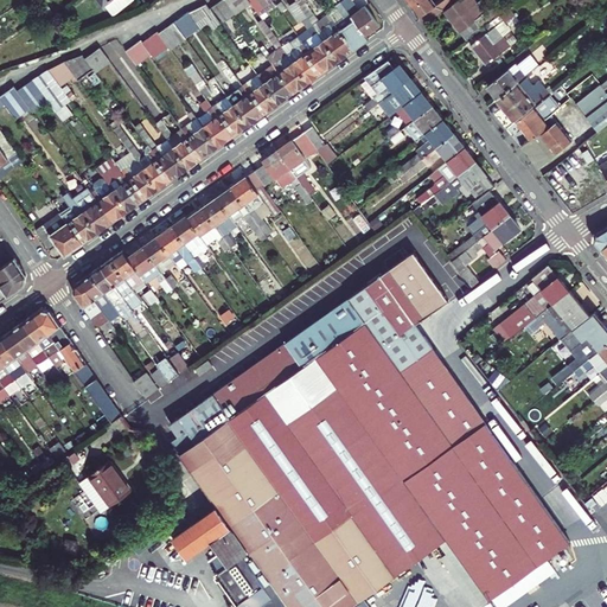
[(98,0),(103,5),(113,17),(133,0),(98,0)]
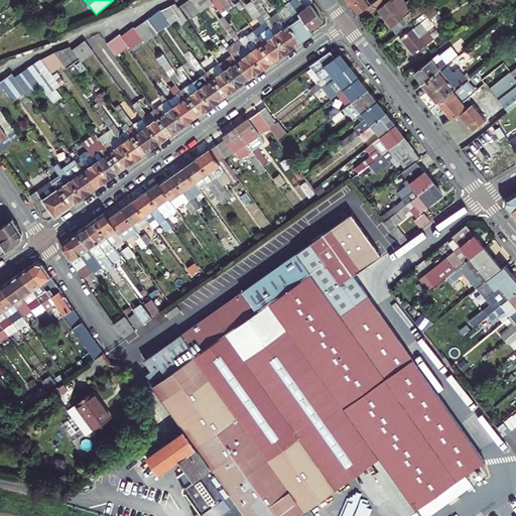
[(200,11),(191,0),(187,0),(180,6),(189,18),(200,11)]
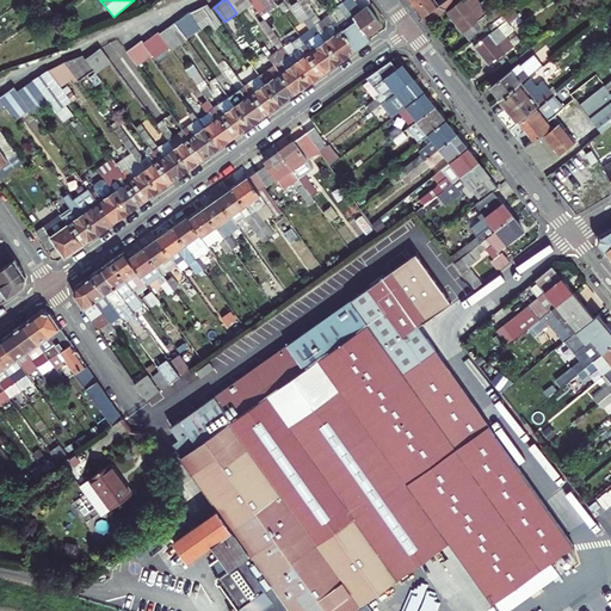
[(227,0),(236,13),(251,2),(250,0),(227,0)]
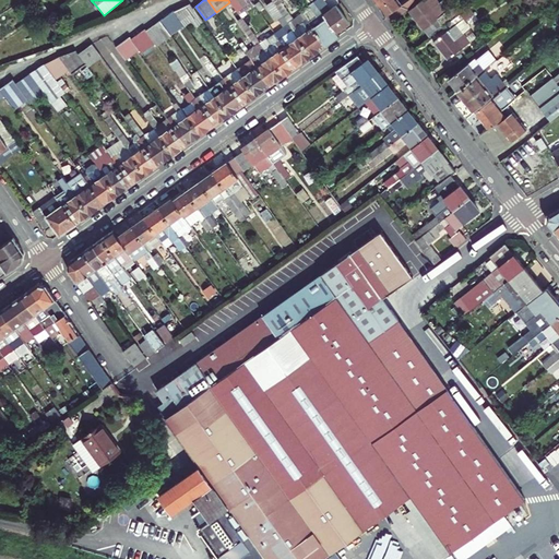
[(253,4),(250,0),(228,0),(229,2),(238,13),(239,14),(253,4)]
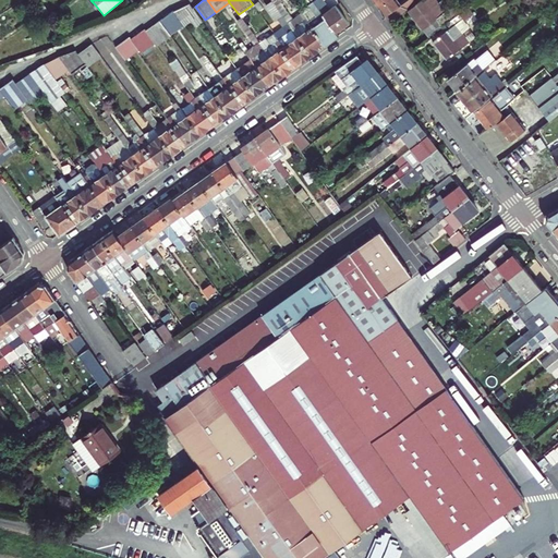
[(282,16),(288,12),(280,2),(282,1),(280,0),(269,0),(271,1),(282,16)]
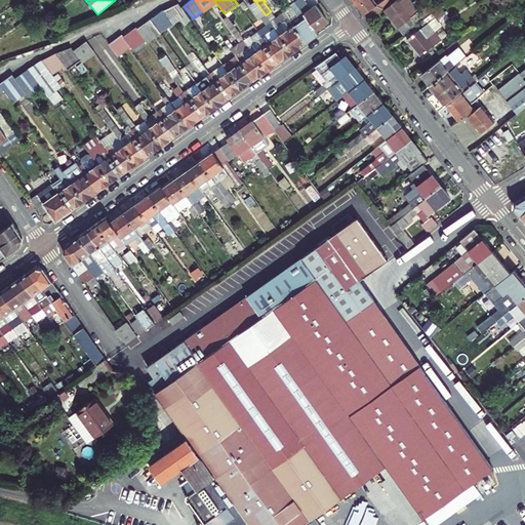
[(293,0),(294,1),(315,30),(327,22),(316,5),(311,8),(304,0),(293,0)]
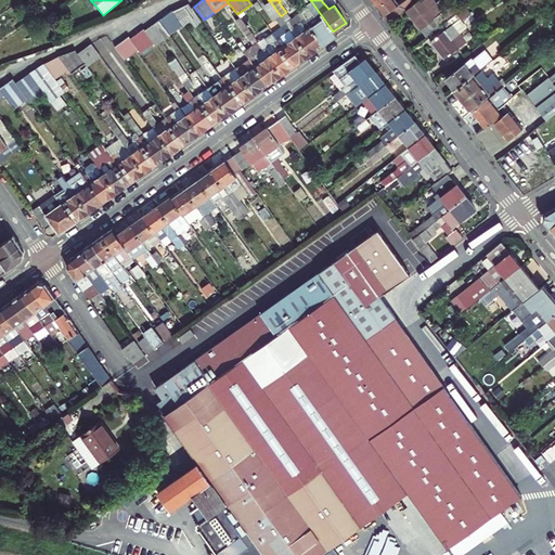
[(398,5),(397,3),(394,0),(388,0),(377,9),(384,16),(398,5)]
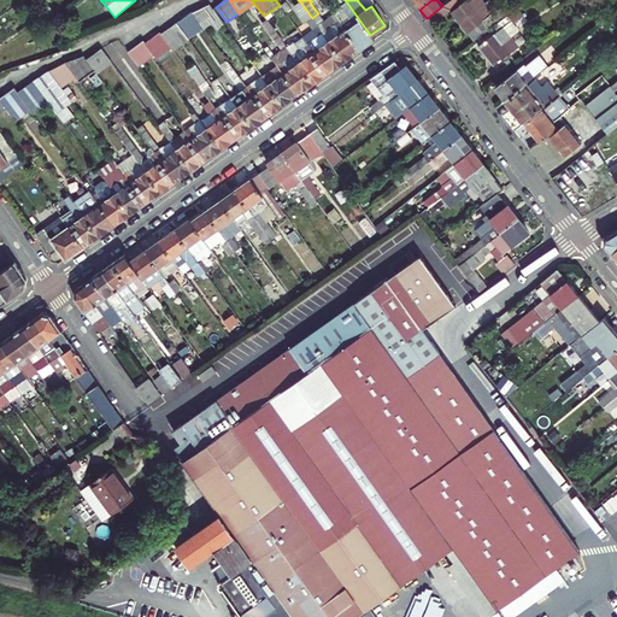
[(446,0),(441,4),(442,6),(427,18),(432,25),(465,0),(446,0)]
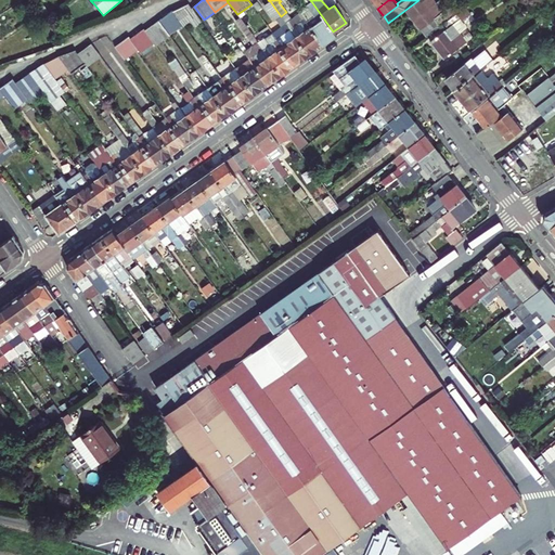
[(426,37),(444,24),(452,17),(439,0),(435,3),(431,0),(421,0),(407,12),(426,37)]
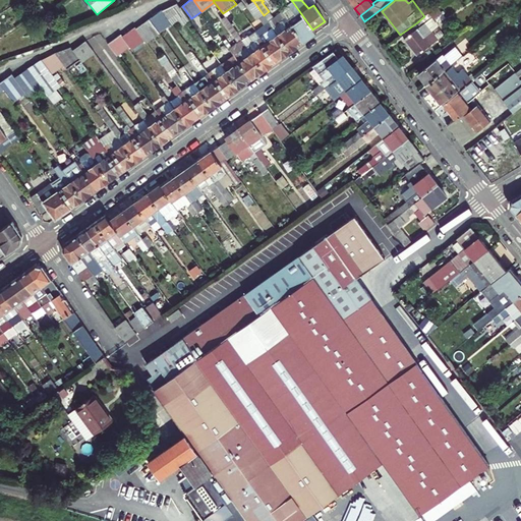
[(264,15),(253,1),(248,4),(258,18),(264,15)]
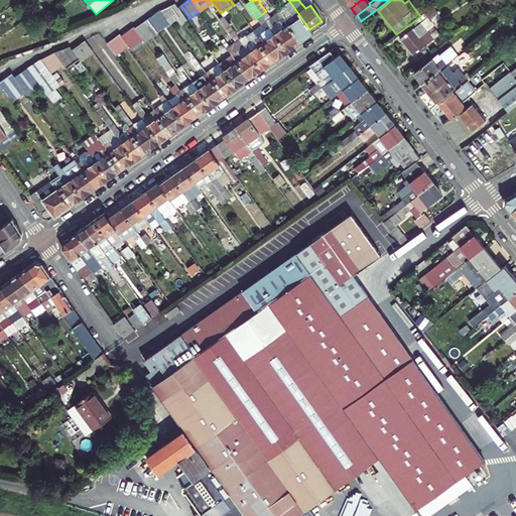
[(309,29),(289,1),(285,5),(287,8),(292,14),(284,19),(299,41),(312,33),(309,29)]
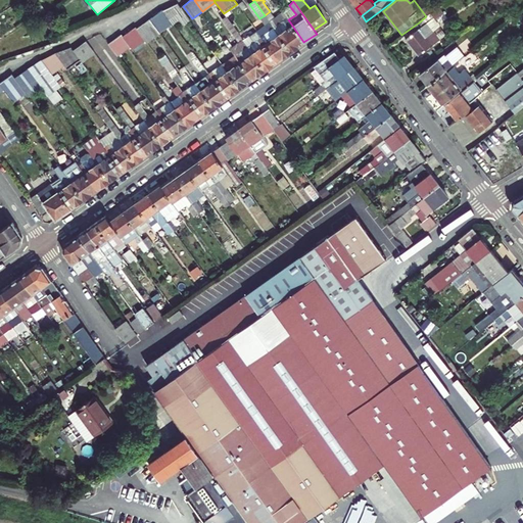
[(177,4),(162,10),(173,24),(179,19),(183,25),(189,20),(177,4)]
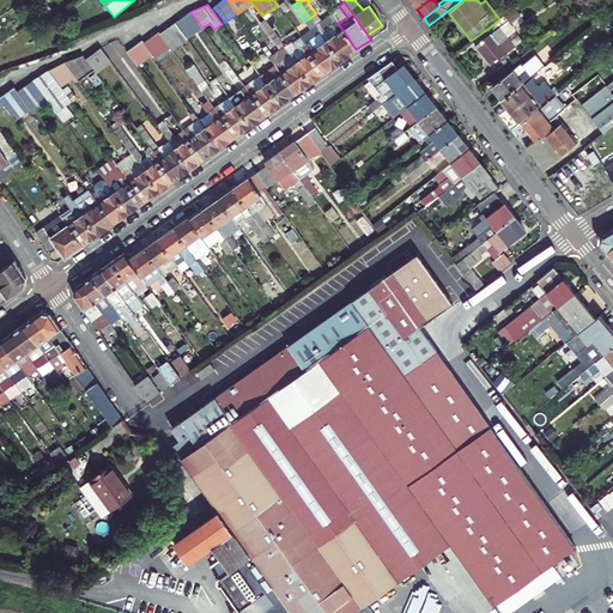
[(499,19),(491,26),(495,31),(474,46),(490,66),(519,44),(514,38),(511,41),(508,37),(514,32),(507,23),(509,22),(510,23),(519,16),(514,8),(499,19)]
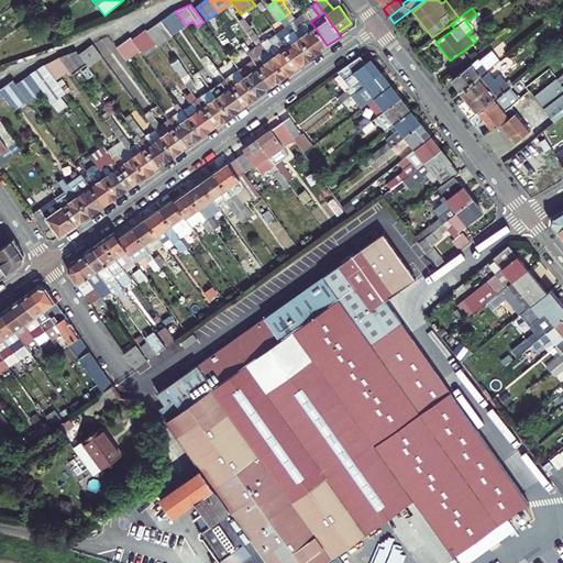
[(305,15),(310,21),(319,15),(313,9),(305,15)]
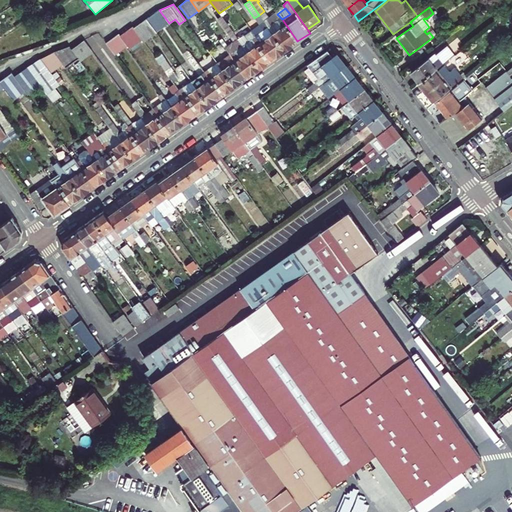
[(146,19),(156,32),(169,23),(159,10),(146,19)]
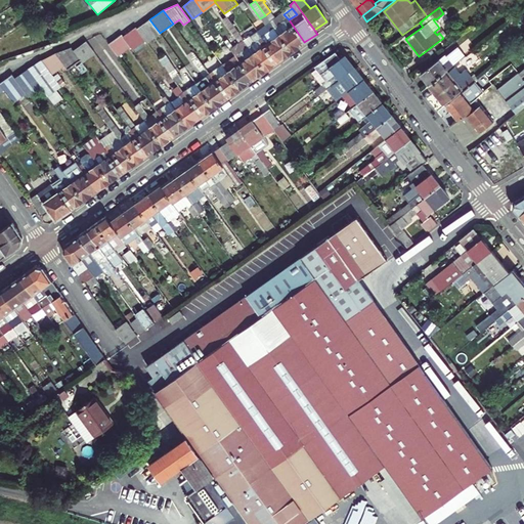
[(265,15),(269,22),(274,18),(270,11),(265,15)]
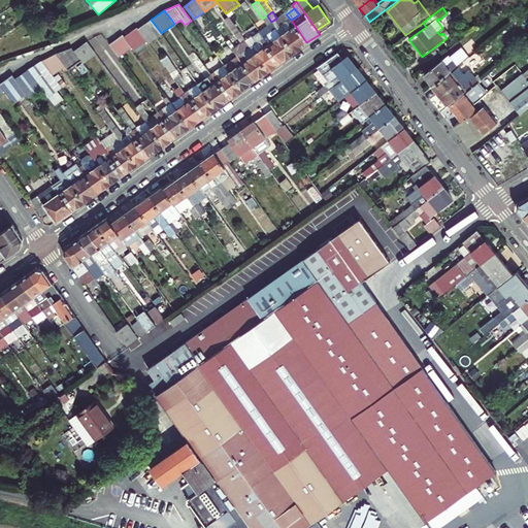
[(226,13),(225,12),(222,15),(234,34),(238,31),(226,13)]
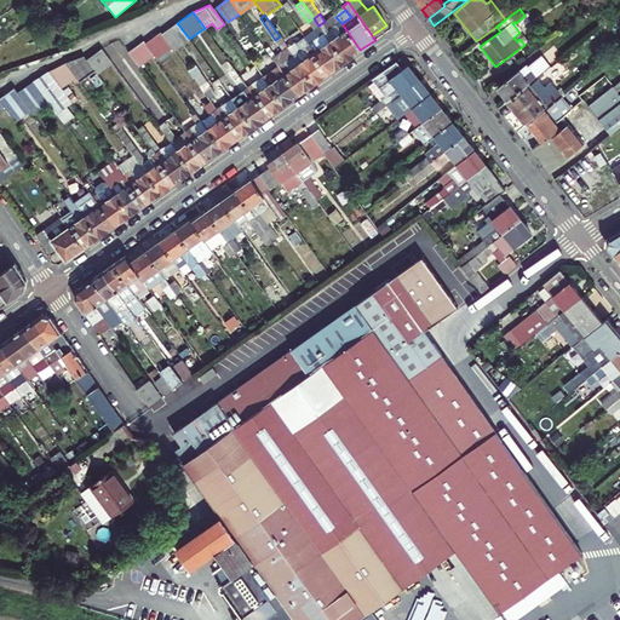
[(344,62),(360,50),(342,23),(336,17),(334,15),(325,22),(319,26),(319,27),(344,62)]
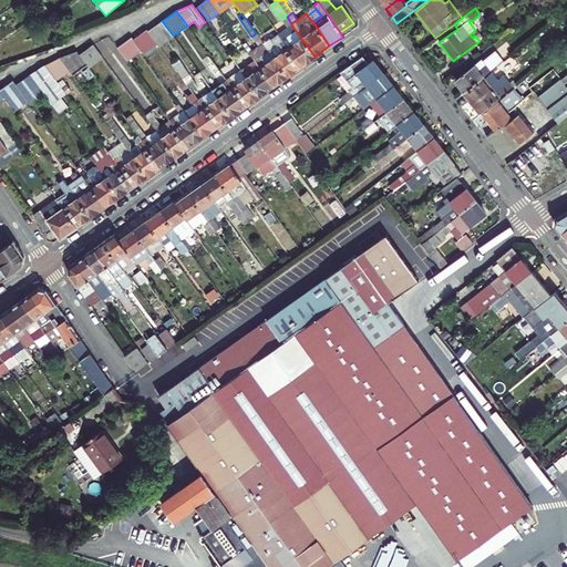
[(158,47),(173,35),(162,21),(148,31),(157,44),(158,47)]
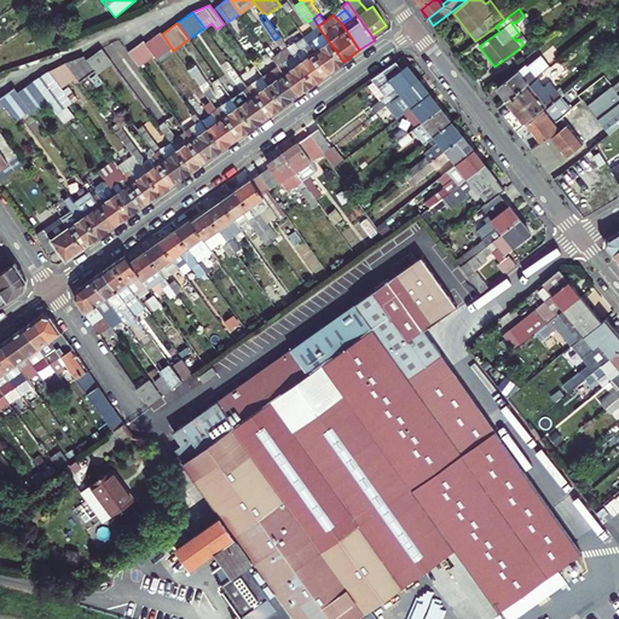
[(329,73),(343,62),(318,27),(304,38),(329,73)]
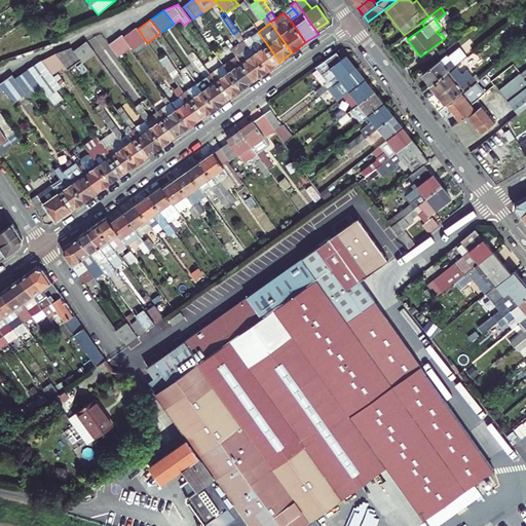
[(136,28),(123,37),(130,47),(133,50),(146,41),(138,29),(136,28)]
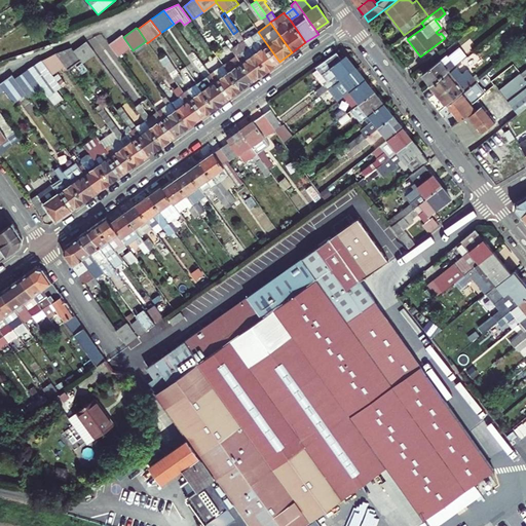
[(253,80),(266,71),(246,41),(237,31),(233,34),(240,43),(234,47),(231,49),(236,57),(253,80)]
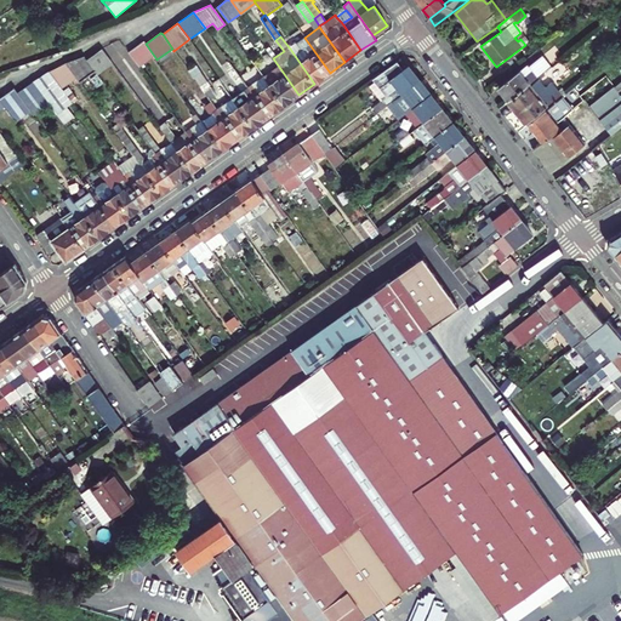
[(330,73),(305,38),(290,49),(314,84),(330,73)]
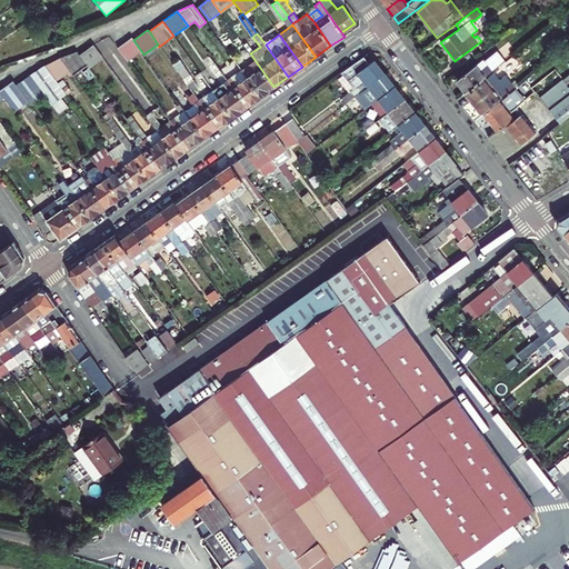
[(132,38),(118,48),(127,61),(141,51),(133,40),(132,38)]
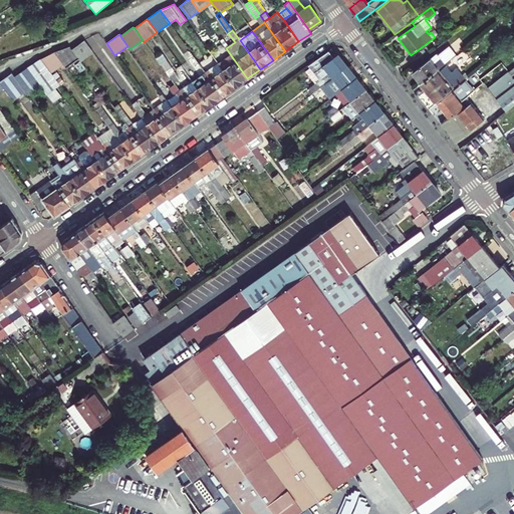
[(223,38),(220,40),(226,48),(229,46),(223,38)]
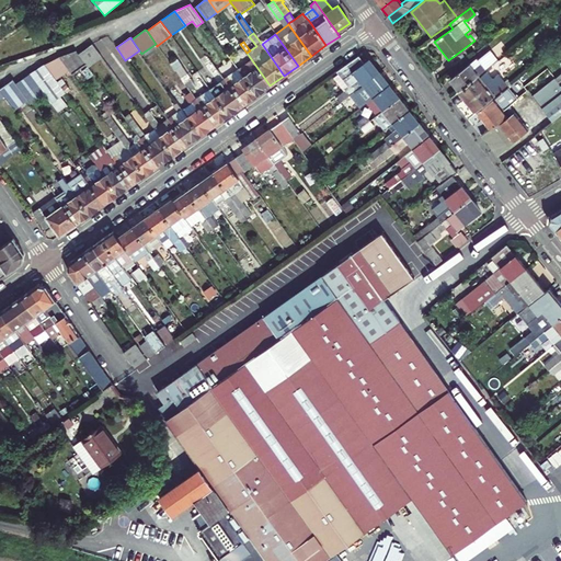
[(86,65),(88,67),(102,57),(93,45),(79,55),(86,65)]
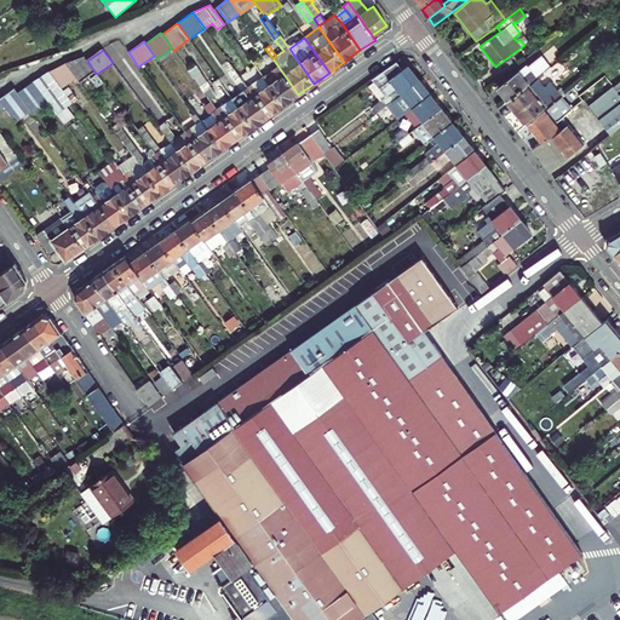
[(507,101),(558,61),(550,51),(535,61),(535,59),(528,64),(498,87),(507,101)]
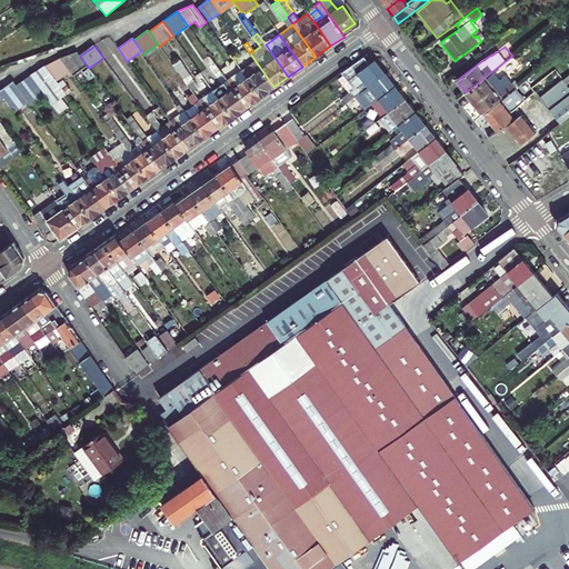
[(77,52),(60,58),(70,71),(73,76),(87,66),(80,56),(77,52)]
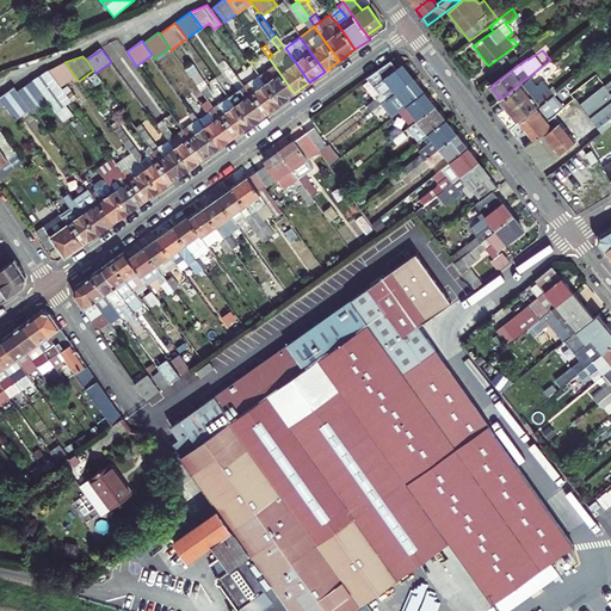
[(241,84),(224,60),(217,63),(223,72),(224,72),(229,79),(236,87),(241,84)]
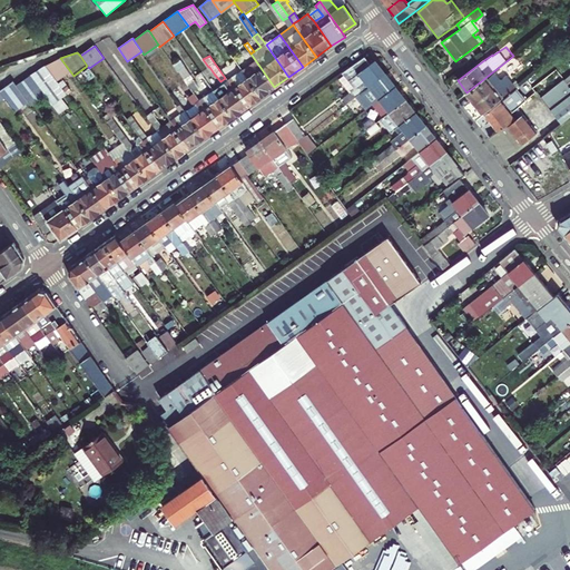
[(365,56),(343,72),(344,75),(355,89),(350,94),(343,99),(347,104),(365,89),(369,86),(385,74),(374,60),(371,64),(365,56)]
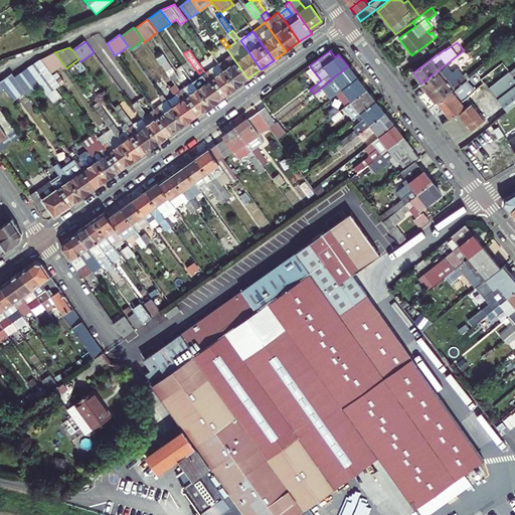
[(51,72),(63,64),(54,52),(41,59),(51,72)]
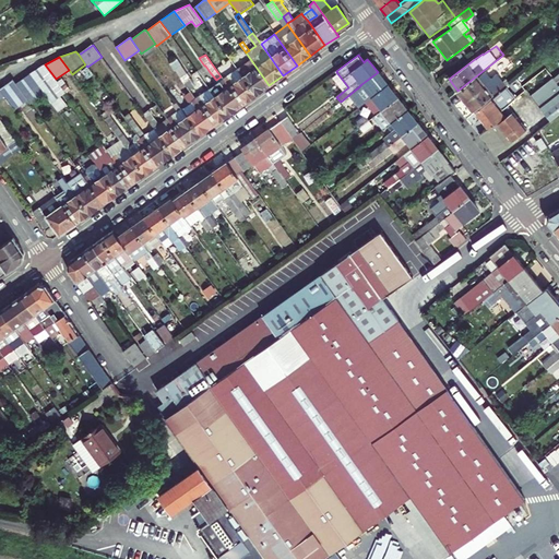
[(176,59),(169,63),(189,91),(195,86),(176,59)]
